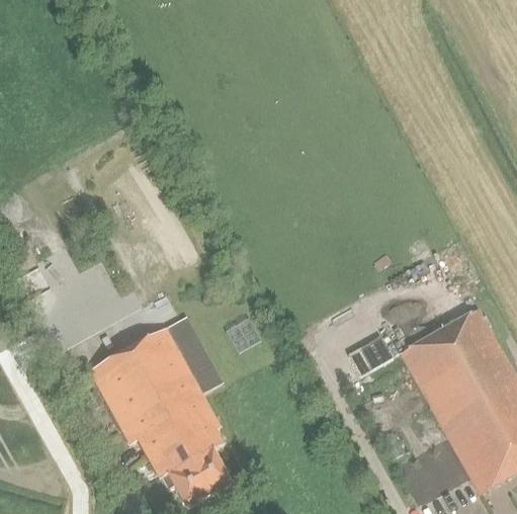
[(478,493),(516,470),(516,381),(477,310),(400,353),(478,493)]
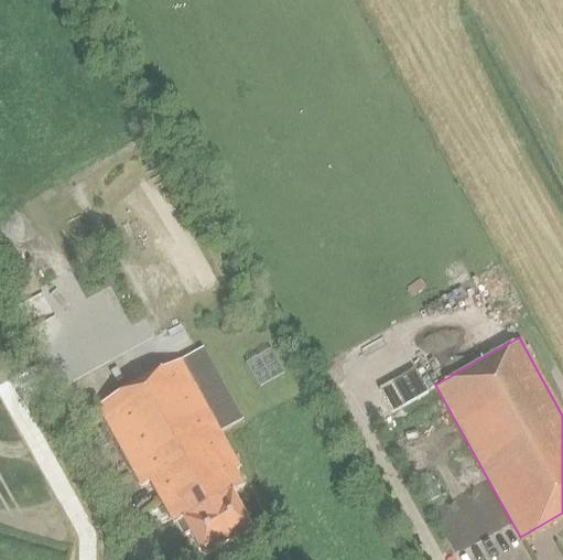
[(274,344),(248,357),(260,381),(287,369),(274,344)]
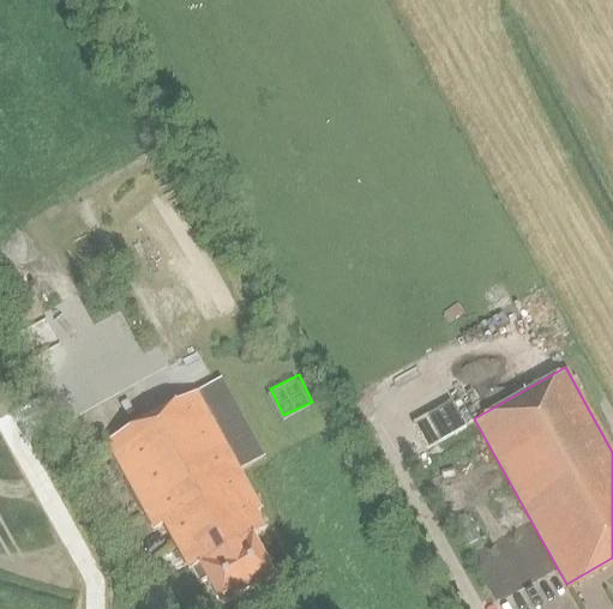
[(251,535),(264,526),(256,511),(259,508),(236,469),(262,454),(217,377),(106,440),(155,526),(162,523),(188,568),(191,567),(198,580),(205,577),(221,604),(272,574),(251,535)]
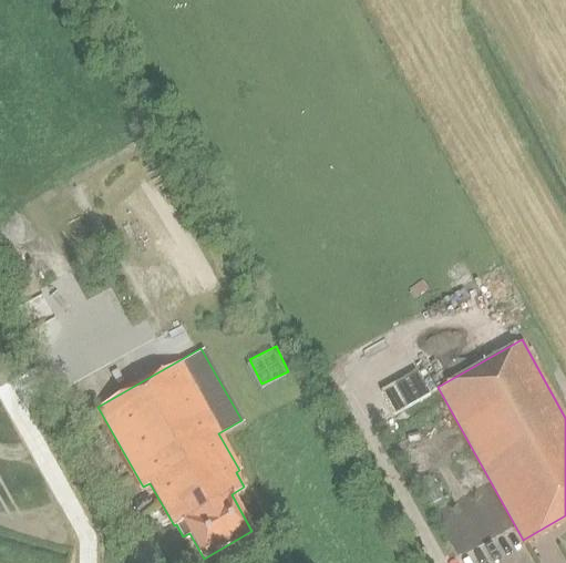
[(414,368),(380,389),(394,412),(429,391),(414,368)]
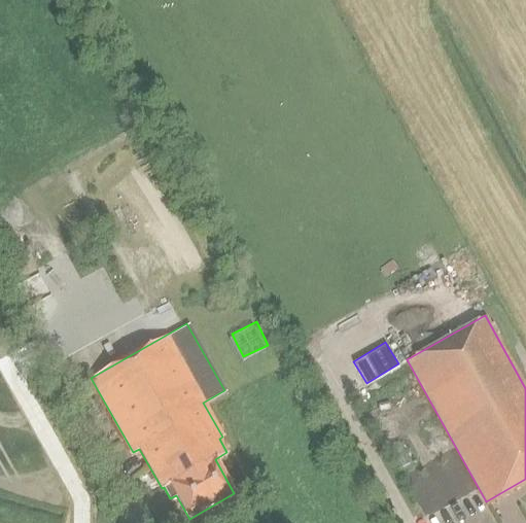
[(89,383),(78,389),(83,398),(95,392),(89,383)]
